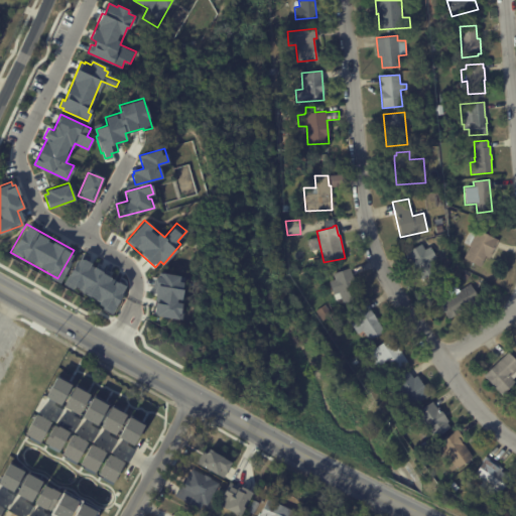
[(497,241),(489,258),(485,256),(479,267),(463,258),(470,245),(464,242),(469,231),(475,235),(478,230),(498,240),(497,241)]
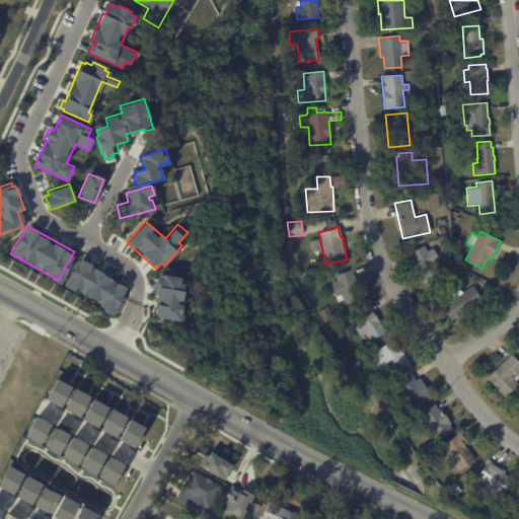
[(450,235),(453,246),(445,248),(442,237),(450,235)]
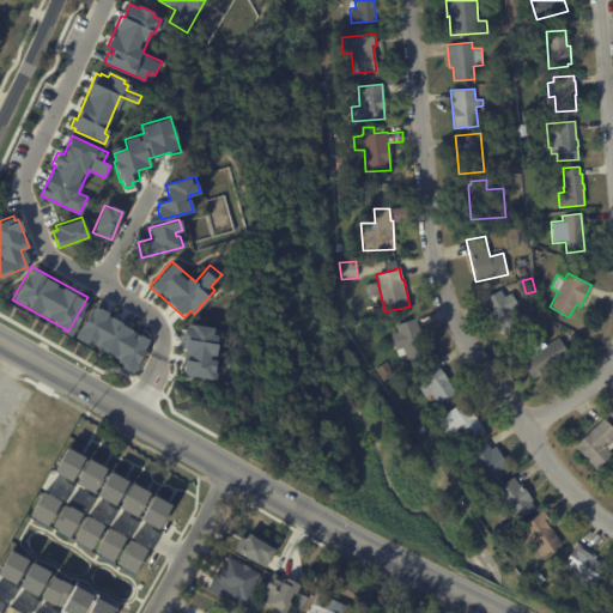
[(365,286),(375,284),(377,295),(368,297),(365,286)]
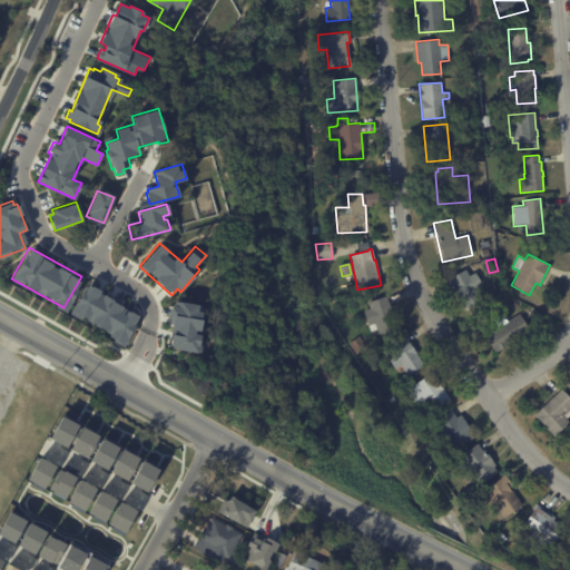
[(457,295),(448,278),(465,268),(469,276),(474,273),(482,285),(475,288),(482,300),(465,308),(458,295),(457,295)]
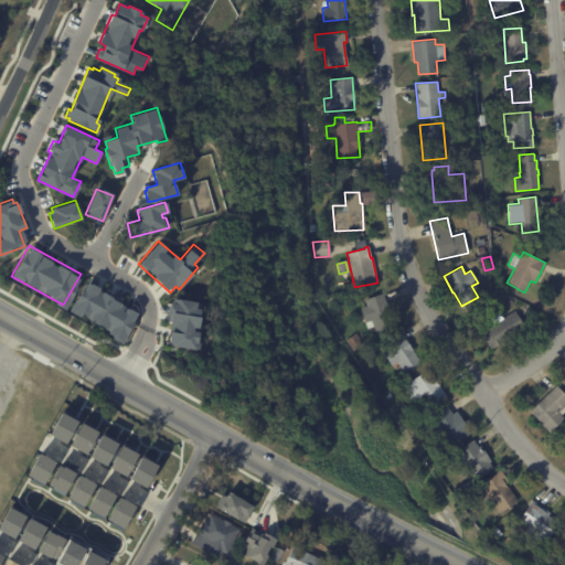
[(67,310),(80,317),(81,313),(108,330),(107,333),(123,342),(140,312),(129,306),(128,308),(99,290),(100,288),(86,279),(67,310)]
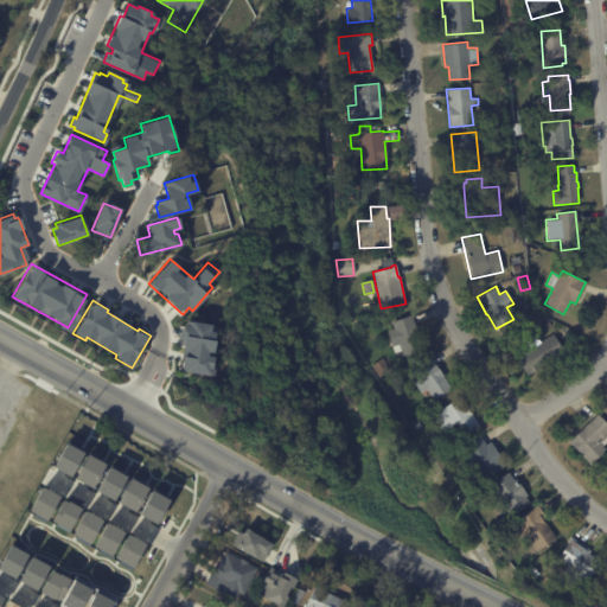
[(410,317),(423,350),(402,358),(400,351),(394,353),(387,331),(393,328),(390,323),(410,314),(410,317)]
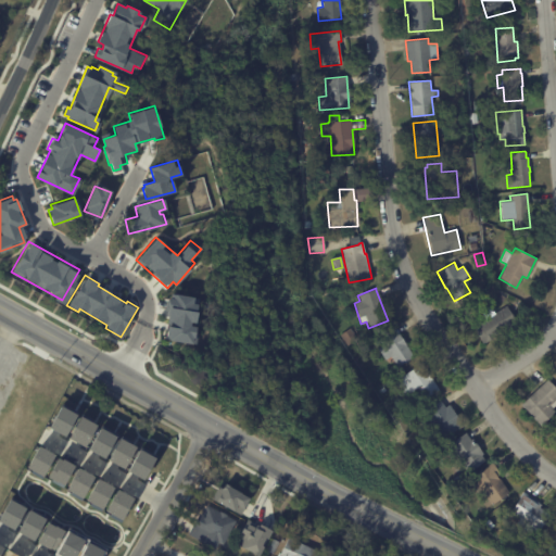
[(172,295),(198,300),(193,332),(198,332),(196,343),(166,339),(172,295)]
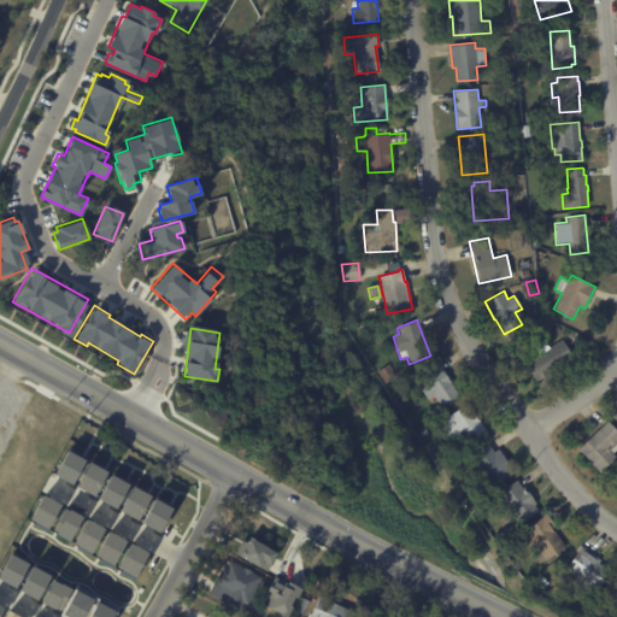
[(573,360),(559,368),(559,366),(535,381),(524,363),(562,340),(574,359),(573,360)]
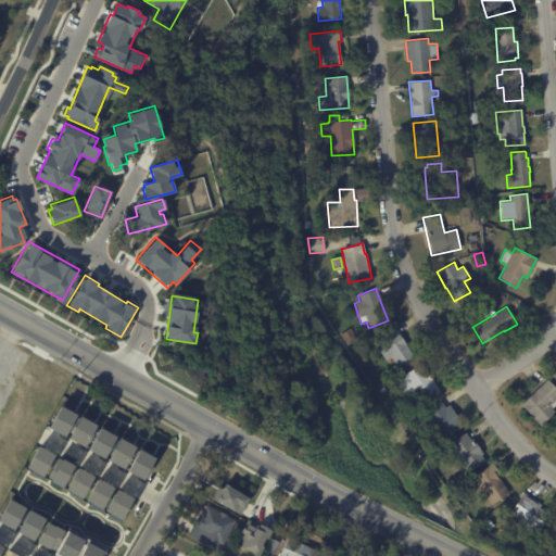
[(340,335),(350,328),(357,338),(348,345),(340,335)]
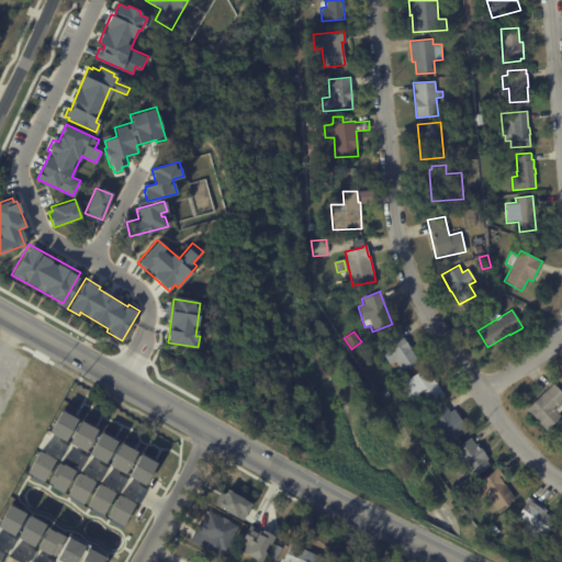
[(398,333),(417,360),(402,371),(394,360),(389,364),(380,352),(386,348),(382,343),(397,332),(398,333)]
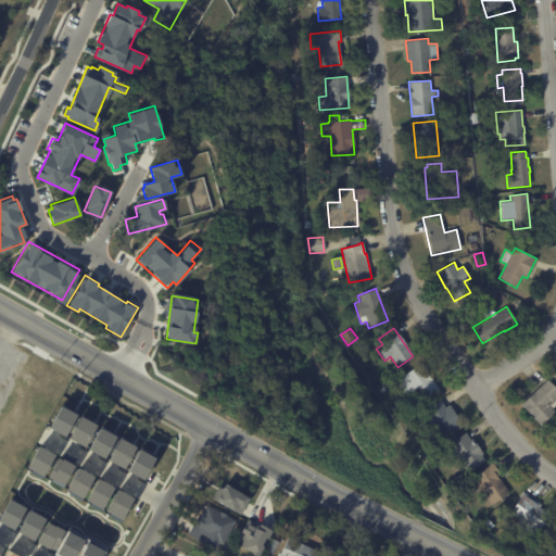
[(425,370),(439,390),(421,402),(413,391),(405,396),(395,381),(420,363),(425,370)]
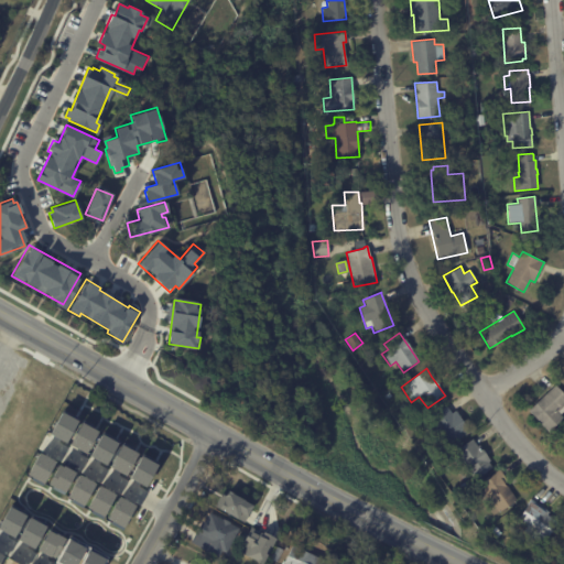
[(528,411),(554,384),(563,394),(563,410),(560,414),(563,418),(548,432),(528,411)]
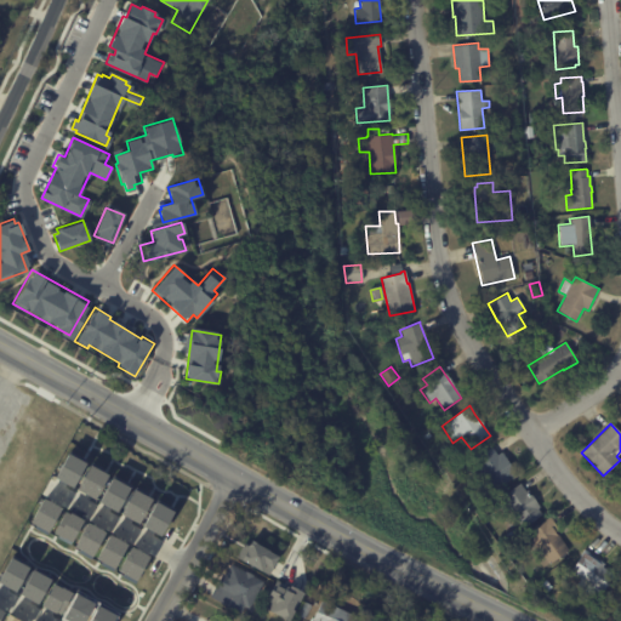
[(421,436),(428,431),(432,436),(426,440),(421,436)]
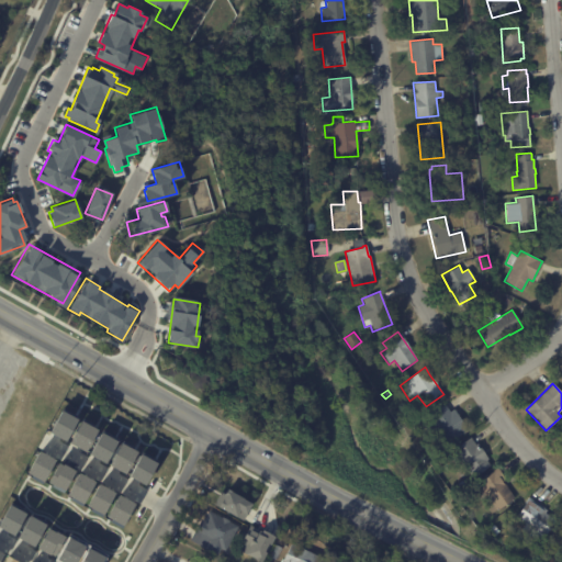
[(445,405),(449,412),(453,409),(468,430),(461,435),(461,434),(447,444),(440,436),(434,440),(426,428),(433,423),(427,416),(444,404),(445,405)]
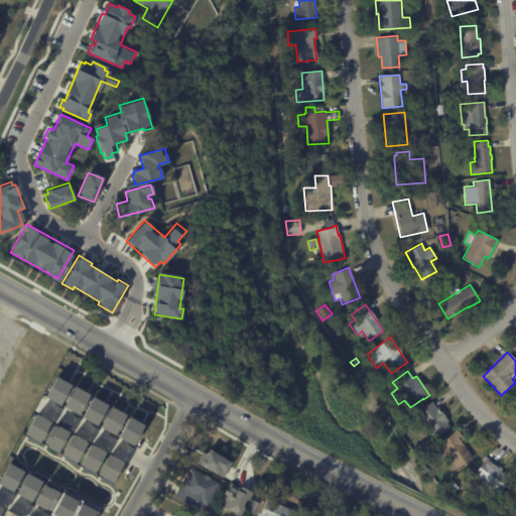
[(55,376),(71,384),(60,405),(45,397),(55,376)]
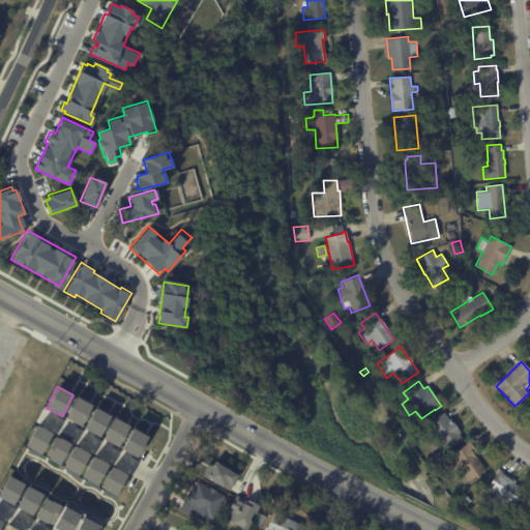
[(76,396),(91,405),(81,427),(65,418),(76,396)]
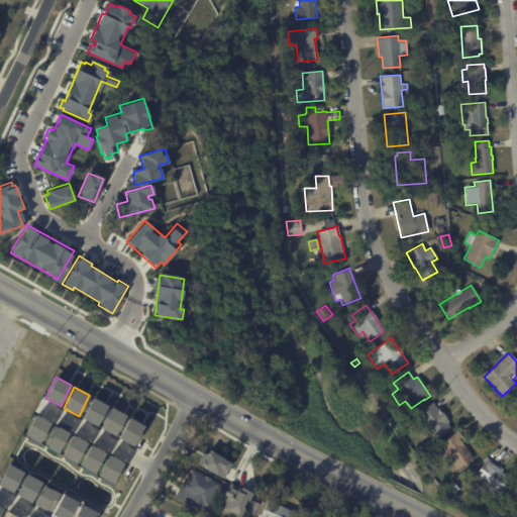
[(92,397),(107,405),(97,425),(82,417),(92,397)]
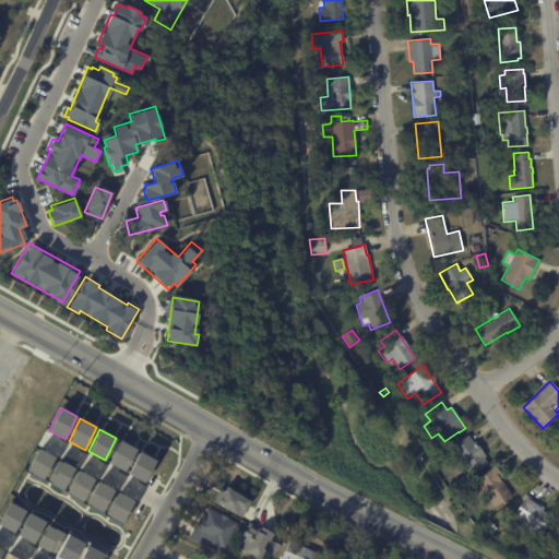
[(468,437),(473,442),(474,441),(485,456),(484,458),(488,464),(470,476),(458,459),(455,461),(448,450),(452,447),(451,445),(467,435),(468,437)]
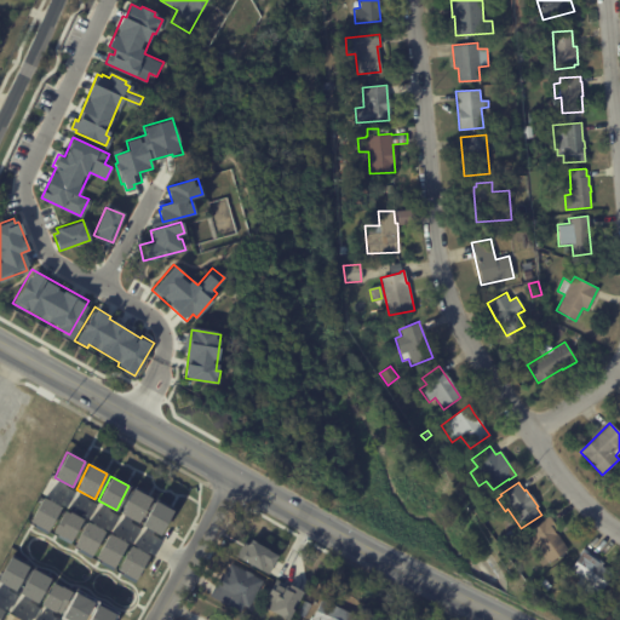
[(132,487),(151,497),(139,522),(120,512),(132,487)]
